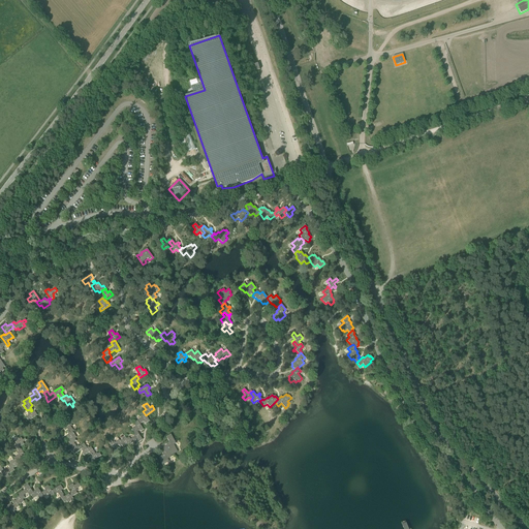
[(29,409),(27,410),(26,411),(29,415),(26,417),(28,422),(36,415),(34,411),(32,413),(31,411),(29,409)]
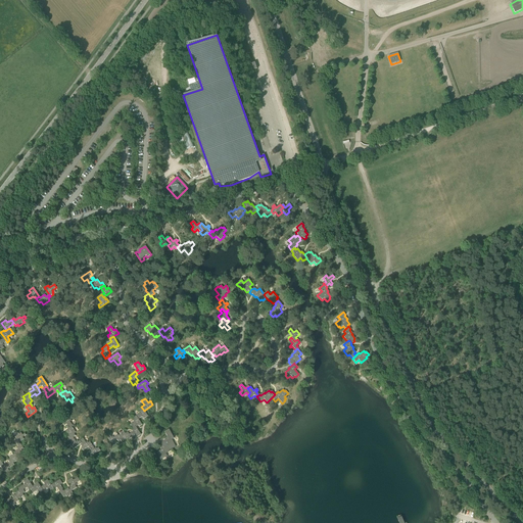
[(141,413),(136,416),(138,420),(142,417),(144,419),(148,416),(144,411),(141,407),(138,409),(141,413)]
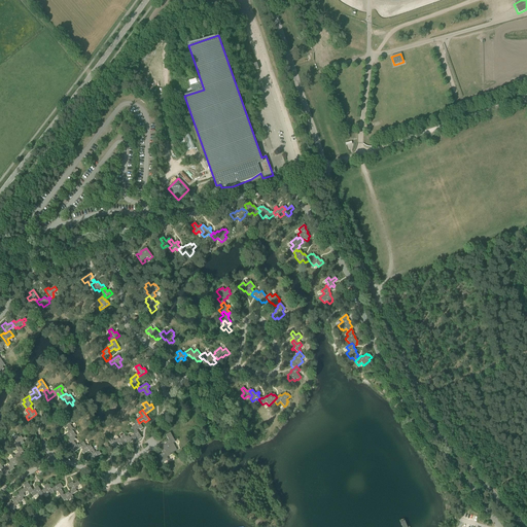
[(67,427),(68,429),(69,431),(72,430),(73,429),(69,424),(72,422),(70,419),(62,425),(65,429),(67,427)]
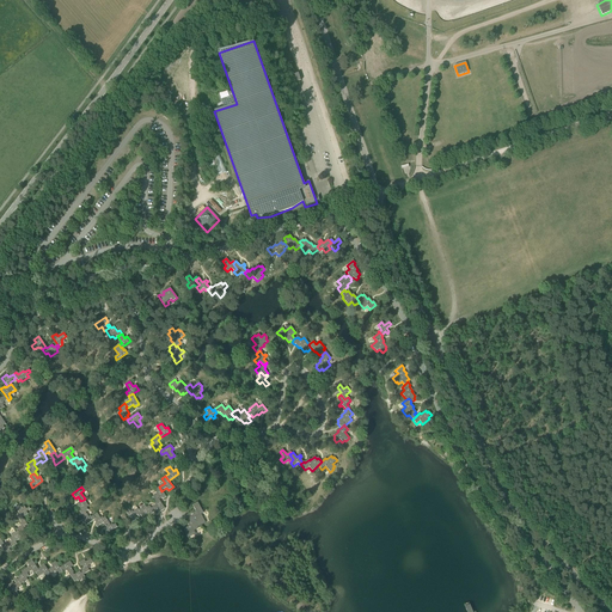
[(152,497),(154,502),(159,500),(161,499),(163,500),(166,497),(161,491),(159,487),(155,489),(157,491),(155,493),(157,494),(152,497)]
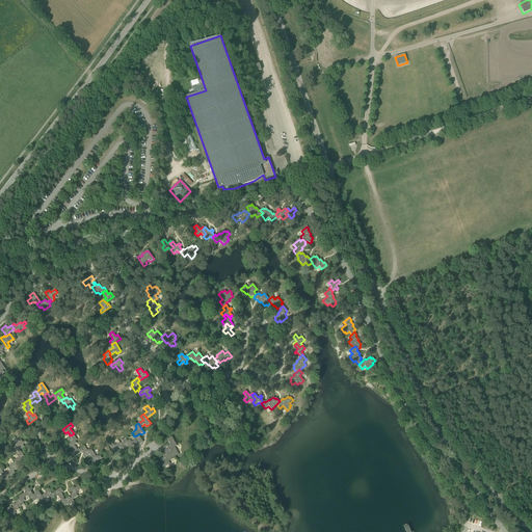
[(71,448),(74,446),(77,444),(75,442),(77,440),(73,434),(70,435),(69,433),(67,434),(70,437),(68,440),(71,444),(69,445),(71,448)]
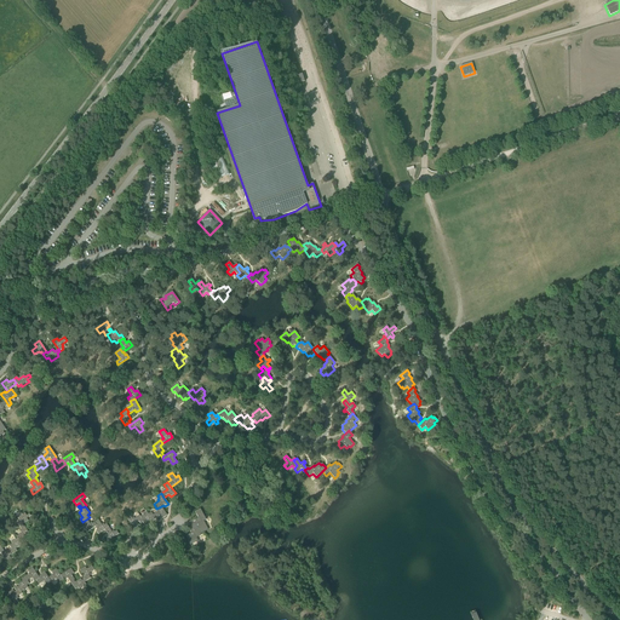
[(159,511),(153,515),(155,520),(160,516),(162,518),(167,516),(161,506),(156,509),(159,511)]
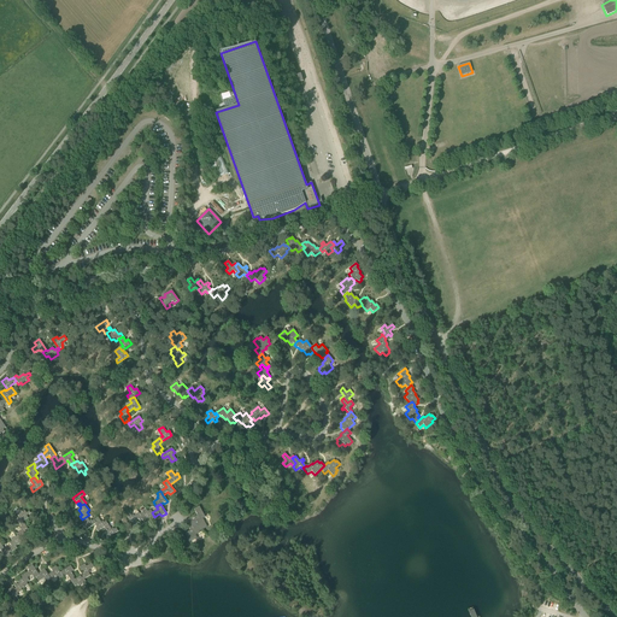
[(186,533),(186,534),(186,535),(187,536),(186,536),(189,542),(197,539),(195,536),(199,534),(199,533),(207,528),(203,519),(205,518),(199,506),(194,510),(198,516),(192,518),(193,521),(189,523),(192,526),(189,527),(189,528),(189,529),(191,530),(186,533)]
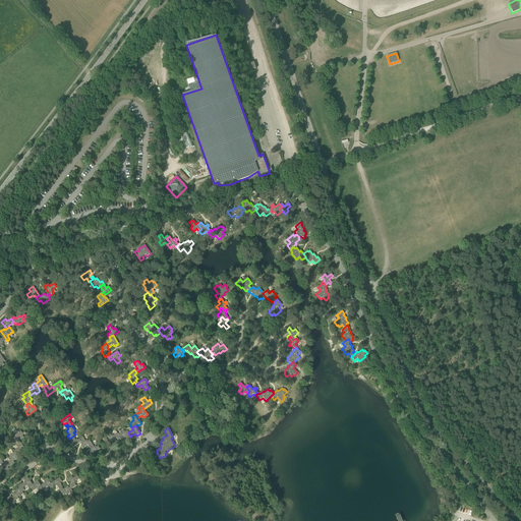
[(13,440),(16,445),(20,442),(19,441),(23,438),(22,436),(25,433),(23,429),(14,436),(16,438),(13,440)]
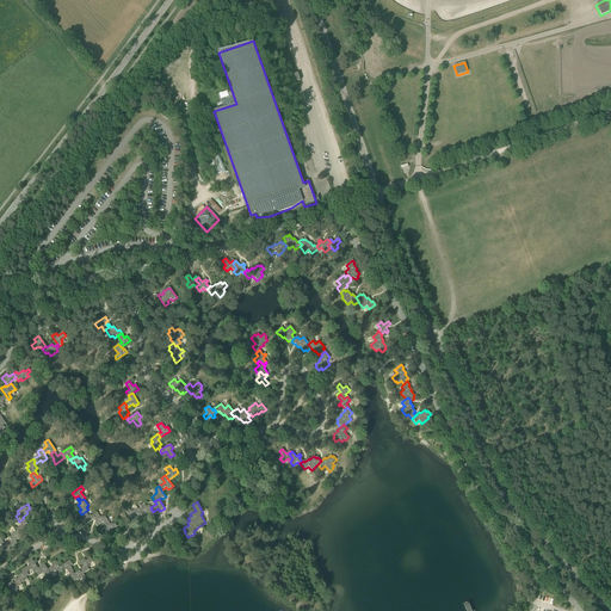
[(144,505),(137,510),(140,512),(137,514),(139,516),(142,513),(143,516),(149,512),(150,514),(153,512),(150,507),(148,505),(146,507),(144,505)]
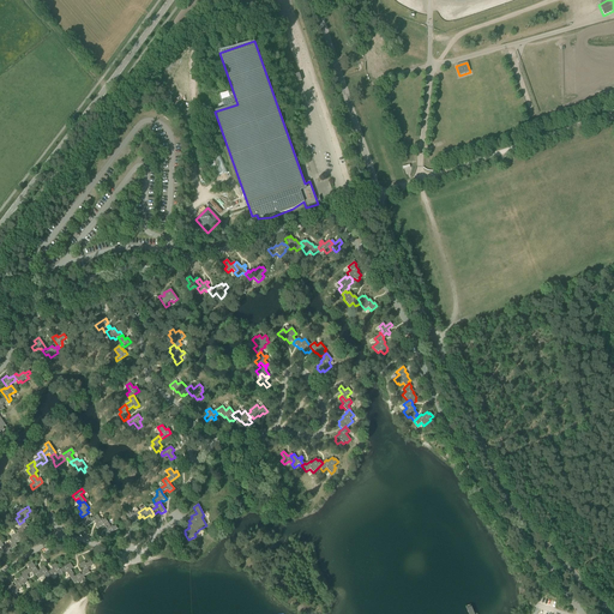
[(140,515),(138,512),(138,511),(133,513),(132,512),(131,513),(130,511),(126,513),(133,524),(138,521),(136,518),(138,517),(140,515)]
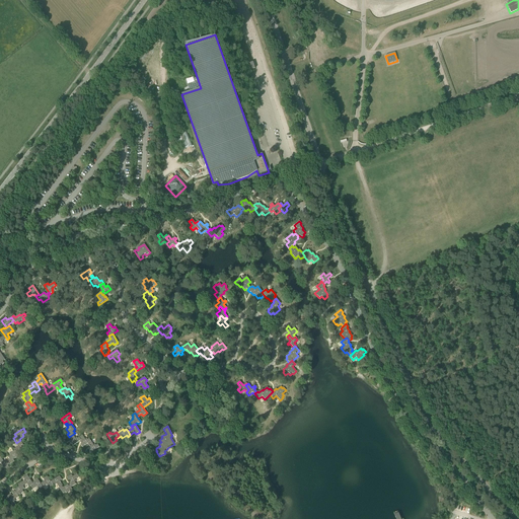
[(79,441),(81,444),(82,443),(79,438),(76,440),(72,435),(69,437),(72,441),(69,442),(72,446),(79,441)]
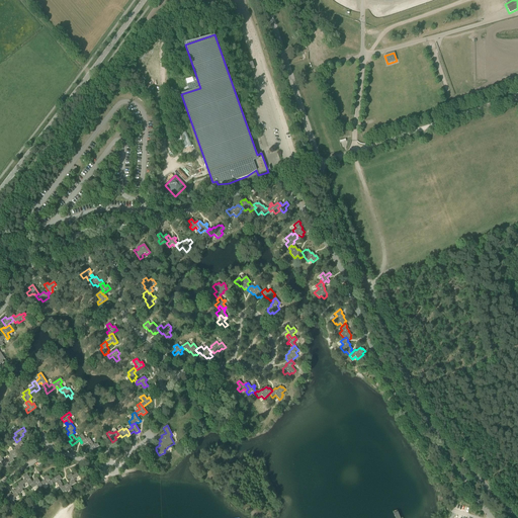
[(82,446),(87,443),(90,440),(88,438),(85,440),(82,434),(79,437),(82,442),(81,443),(80,443),(82,446)]
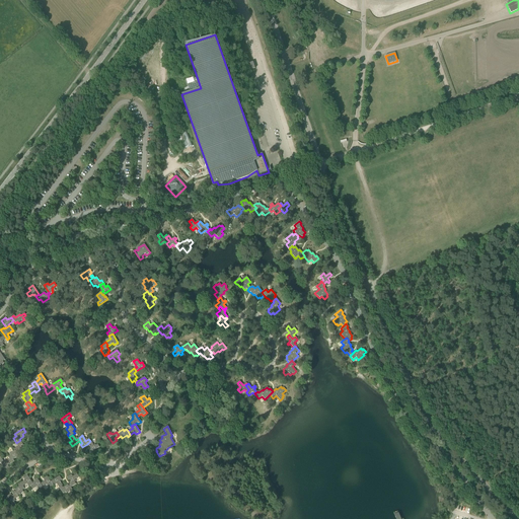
[(14,449),(14,450),(16,453),(19,451),(20,450),(22,452),(26,449),(20,440),(16,443),(19,446),(14,449)]
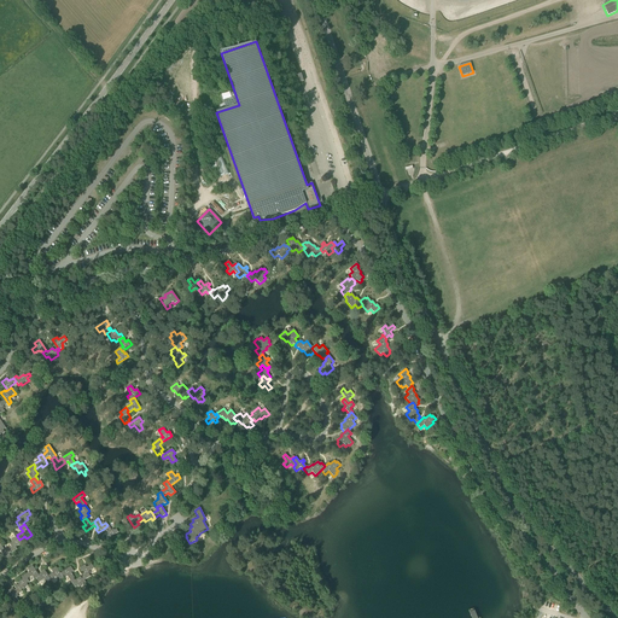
[(108,525),(104,529),(108,534),(105,535),(108,540),(118,532),(116,529),(112,531),(108,525)]
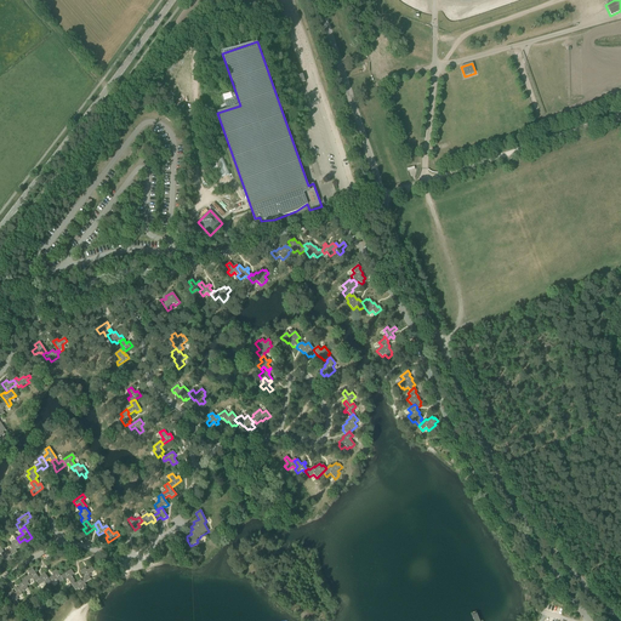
[(9,547),(11,550),(13,554),(17,552),(16,550),(22,546),(20,543),(24,541),(23,540),(20,542),(17,539),(11,543),(12,546),(9,547)]
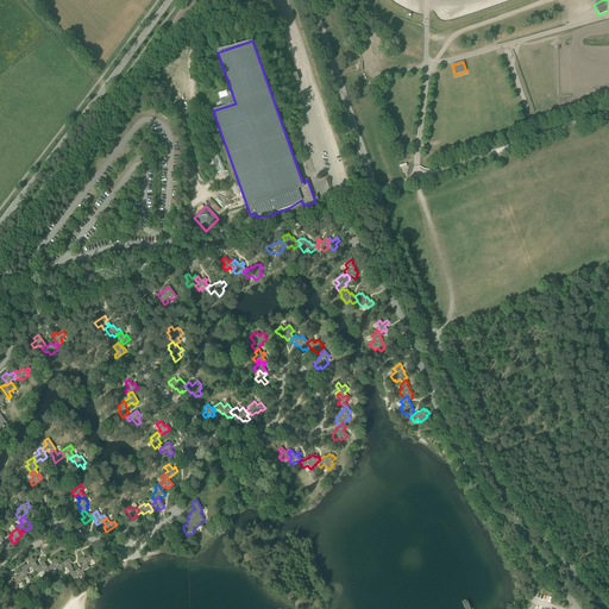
[(0,541),(0,544),(6,552),(11,550),(10,546),(13,544),(11,539),(5,544),(2,540),(0,541)]
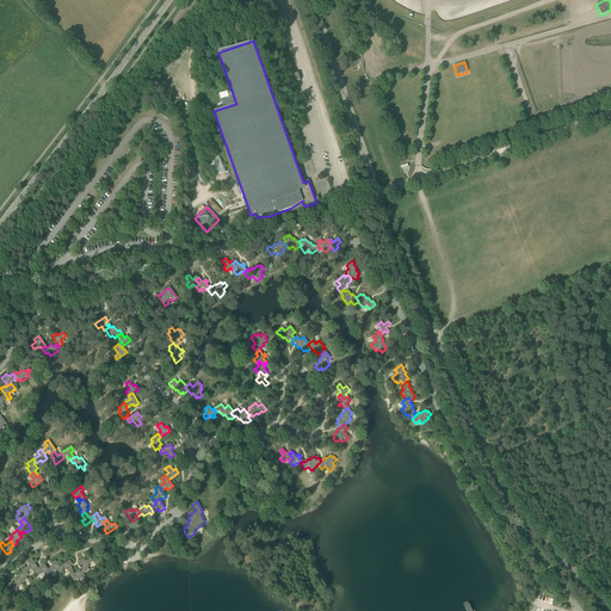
[(79,562),(85,571),(86,572),(90,571),(88,568),(90,567),(88,566),(93,562),(91,559),(85,561),(84,559),(79,562)]
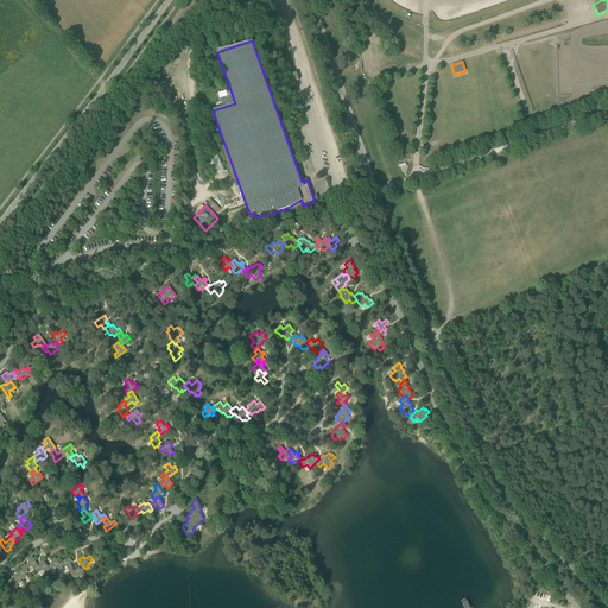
[(29,563),(25,565),(27,570),(32,567),(35,570),(42,565),(40,564),(38,565),(32,557),(27,561),(29,563)]
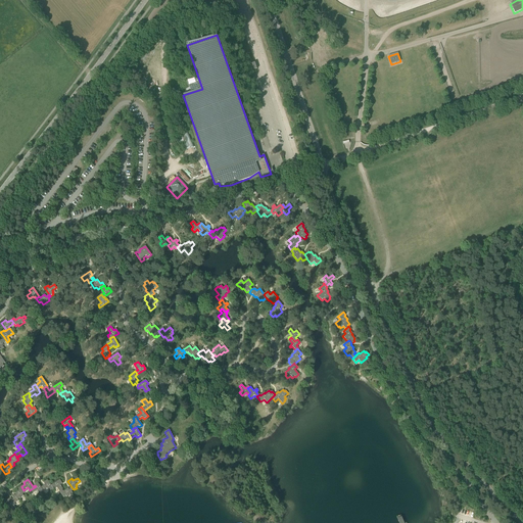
[(45,484),(41,487),(43,490),(48,487),(50,490),(53,489),(52,488),(53,488),(51,485),(47,480),(43,482),(45,484)]
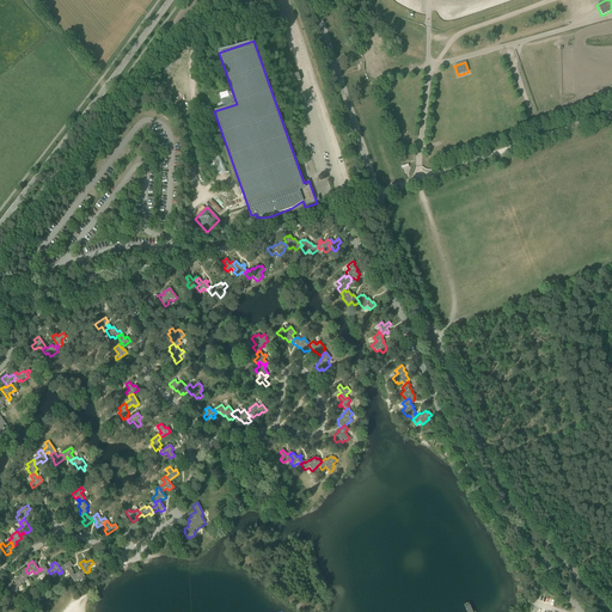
[(69,562),(60,568),(62,571),(65,569),(69,575),(69,576),(73,574),(74,573),(71,568),(73,565),(69,562)]
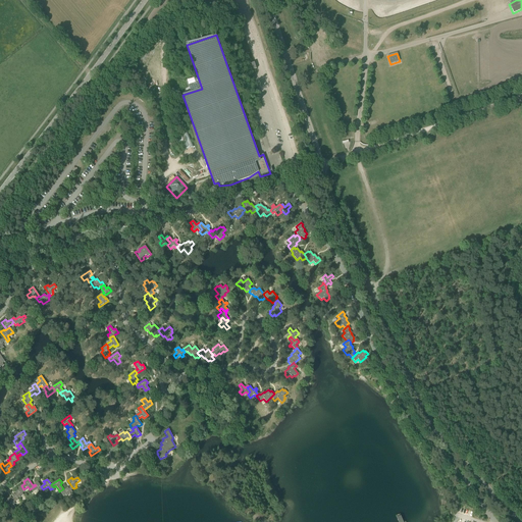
[(34,483),(35,484),(36,485),(30,489),(32,492),(37,489),(39,492),(43,489),(41,486),(37,481),(34,483)]
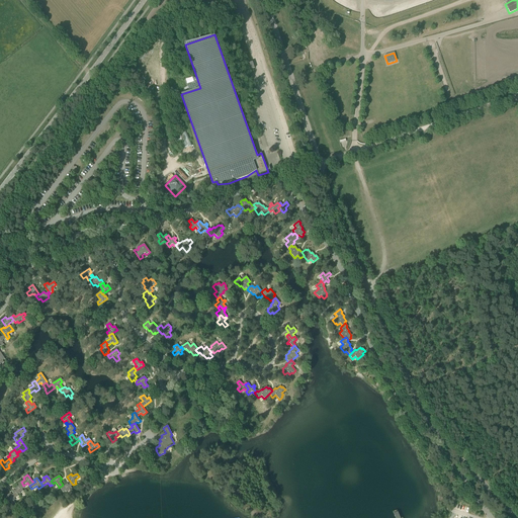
[(12,493),(13,495),(16,493),(17,495),(23,492),(22,490),(24,489),(22,486),(23,486),(21,482),(18,484),(19,486),(14,489),(15,491),(13,490),(11,492),(12,493)]
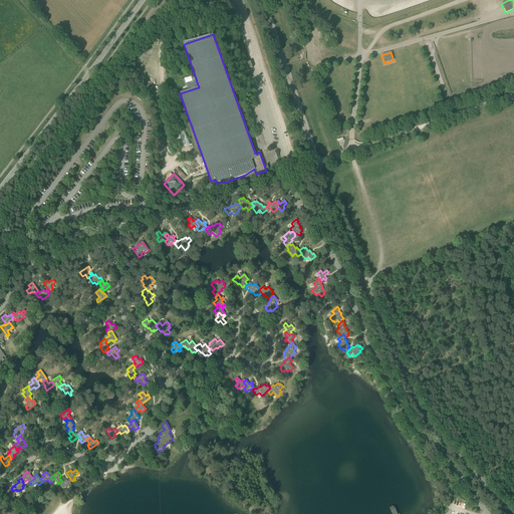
[(62,483),(61,482),(58,484),(58,483),(57,483),(61,489),(64,488),(65,489),(71,485),(70,483),(72,481),(71,480),(68,482),(66,480),(62,483)]
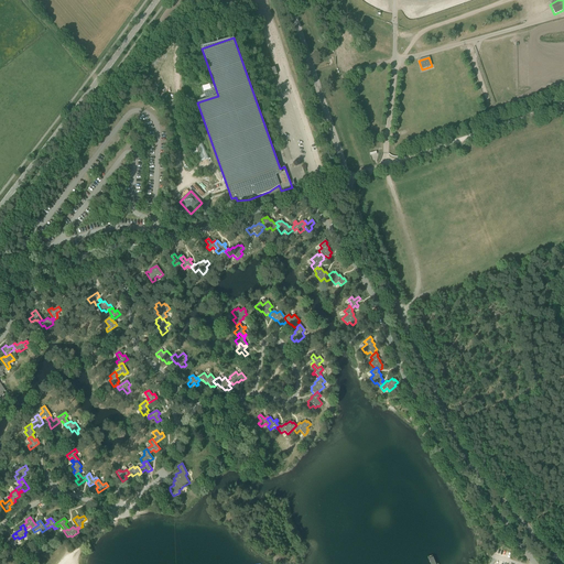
[(18,537),(14,539),(13,540),(11,537),(7,540),(13,550),(17,548),(14,544),(20,541),(19,539),(18,537)]
